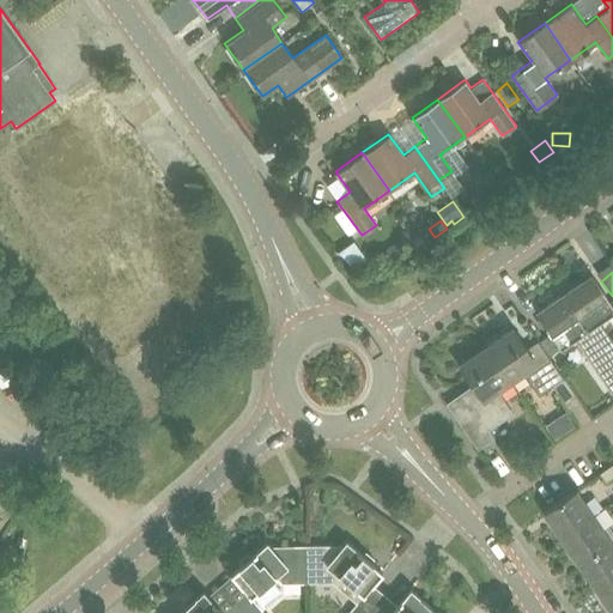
[(612,307),(590,274),(562,293),(586,329),(612,369),(612,345),(598,322),(612,310),(612,307)]
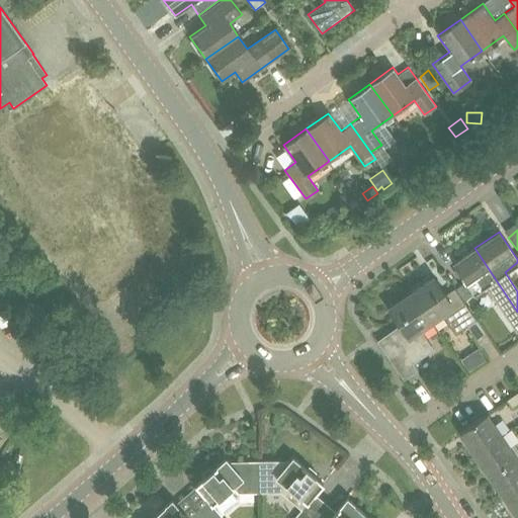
[(475,248),(452,263),(473,293),(484,286),(508,321),(517,314),(517,312),(495,278),(475,248)]
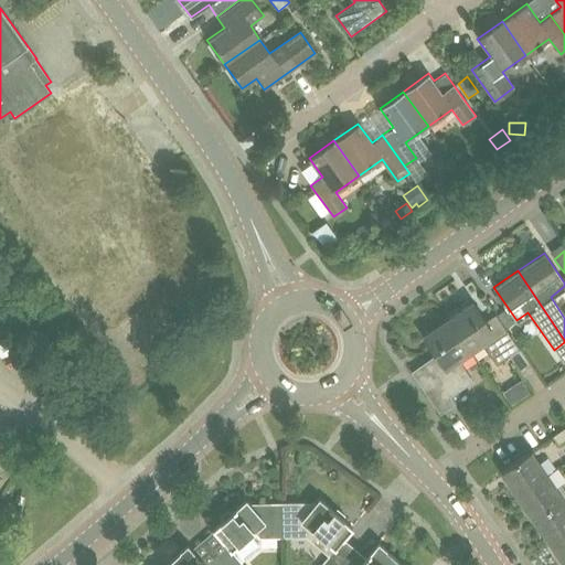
[(473,301),(448,319),(471,352),(483,344),(497,364),(508,356),(523,379),(535,371),(520,348),(496,312),(486,319),(473,301)]
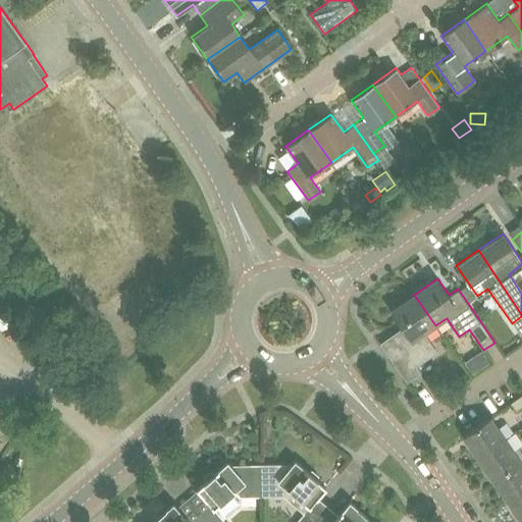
[(458,289),(467,303),(474,298),(465,284),(458,289)]
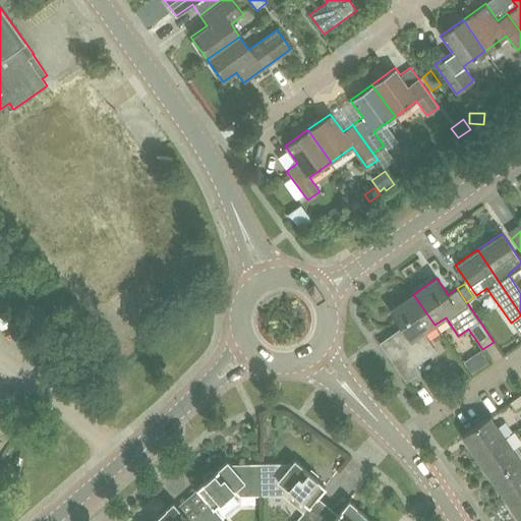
[(401,327),(378,343),(405,382),(418,372),(413,366),(436,351),(423,333),(435,325),(413,294),(390,310),(401,327)]
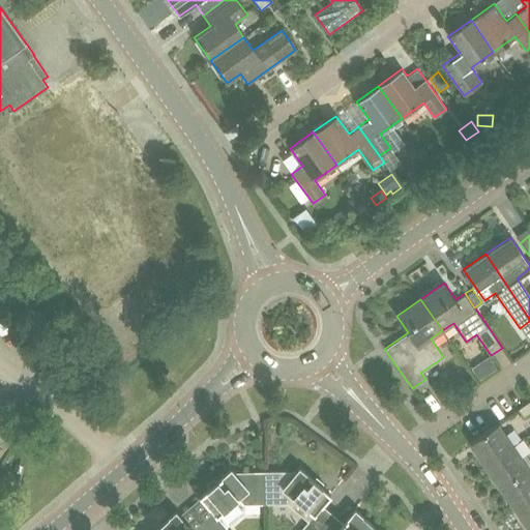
[(529,321),(520,328),(528,341),(529,337),(529,321)]
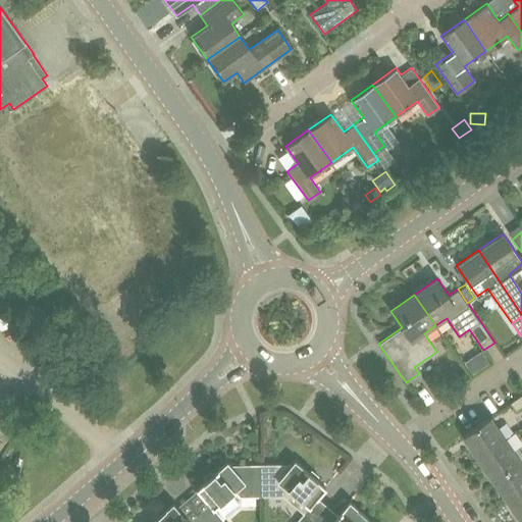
[(16,359),(1,373),(24,401),(28,404),(47,387),(39,378),(49,369),(22,338),(8,350),(16,359)]
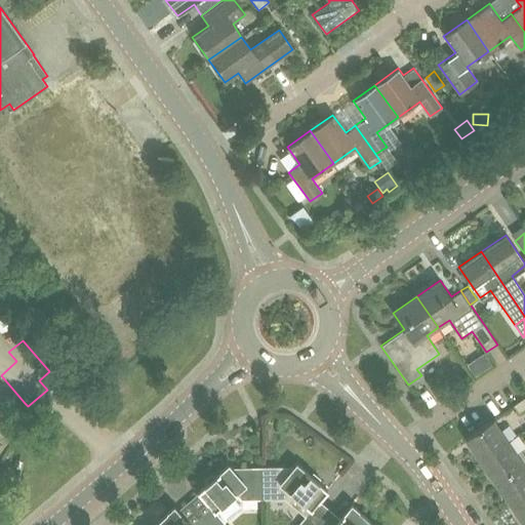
[(0,412),(6,419),(25,403),(1,375),(0,373),(0,412)]
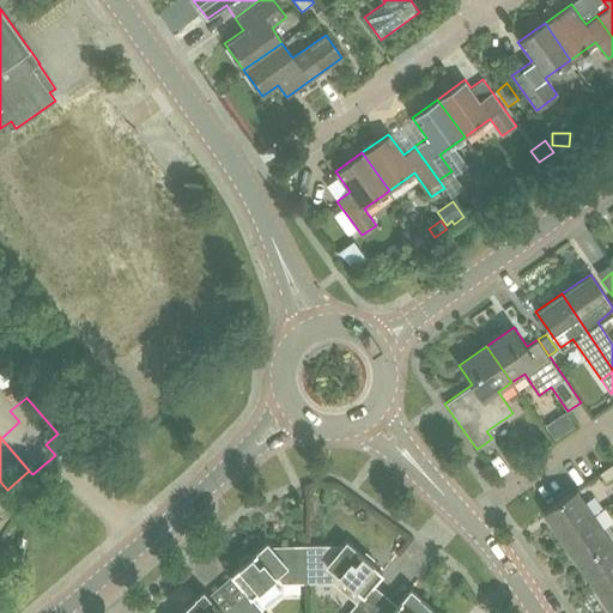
[(599,473),(606,483),(612,477),(612,462),(607,467),(599,473)]
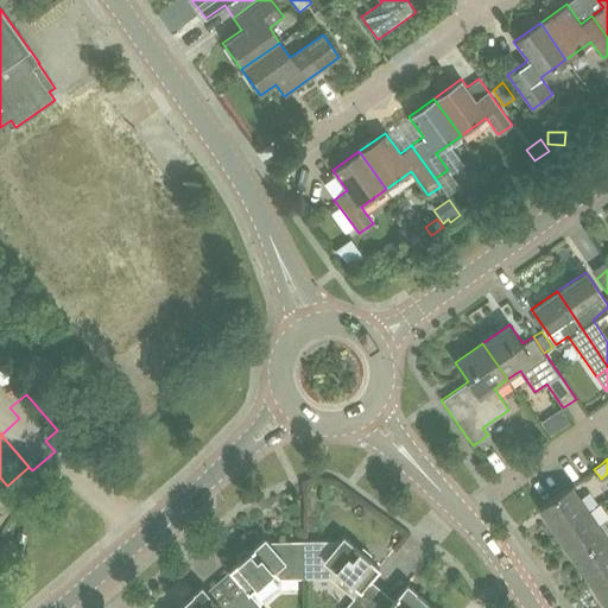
[(538,507),(555,533),(588,511),(571,485),(543,504),(538,507)]
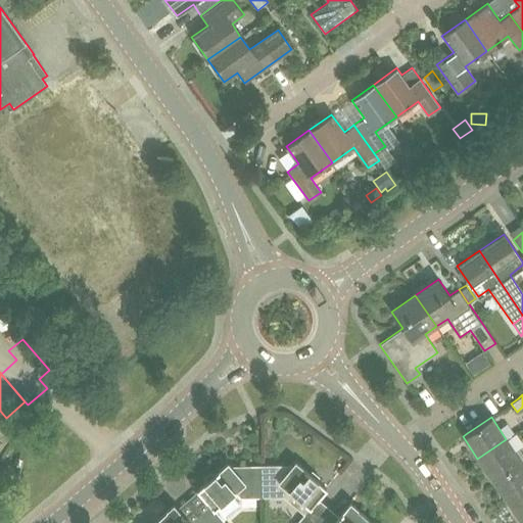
[(477,459),(492,480),(521,461),(506,439),(477,459)]
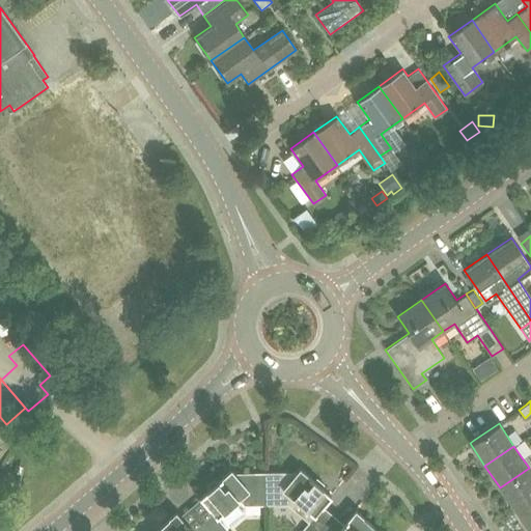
[(500,487),(515,509),(530,499),(530,471),(529,468),(500,487)]
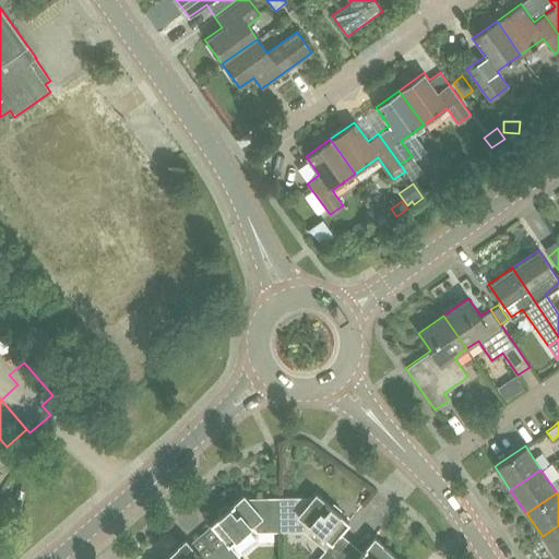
[(312,499),(277,499),(278,532),(302,533),(309,524),(332,544),(339,535),(348,524),(316,496),(312,499)]
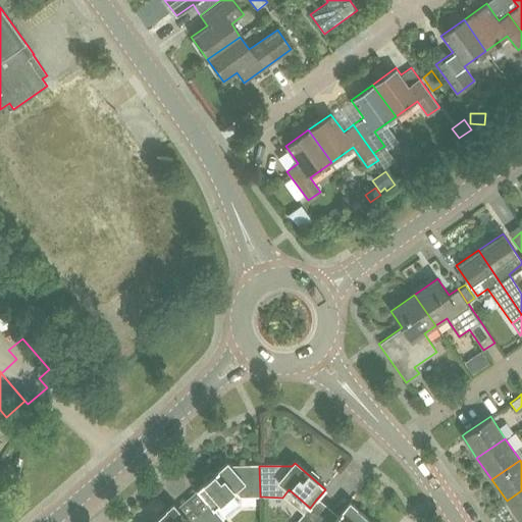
[(226,464),(195,491),(210,509),(200,517),(204,521),(221,521),(240,506),(239,498),(260,497),(259,466),(229,467),(226,464)]
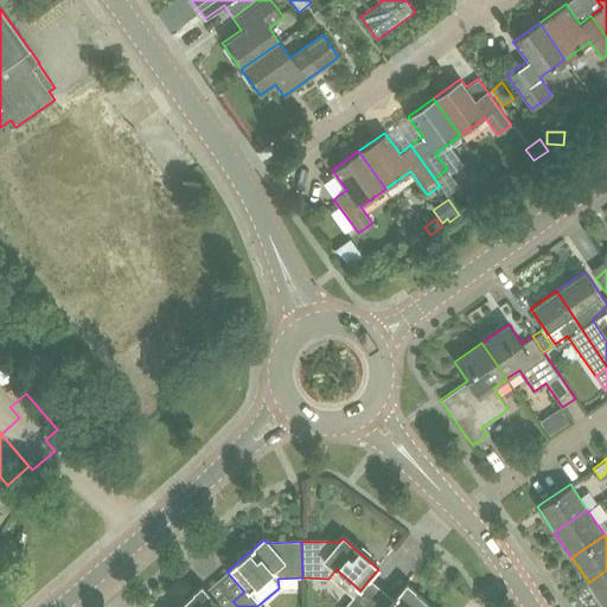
[(606,606),(606,570),(589,582),(606,606)]
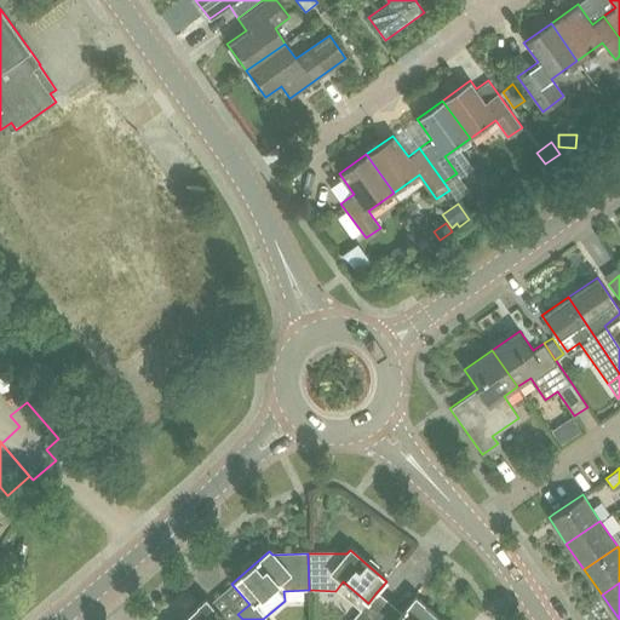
[(389,619),(380,613),(374,619),(435,619),(437,618),(414,598),(402,614),(396,619),(389,619)]
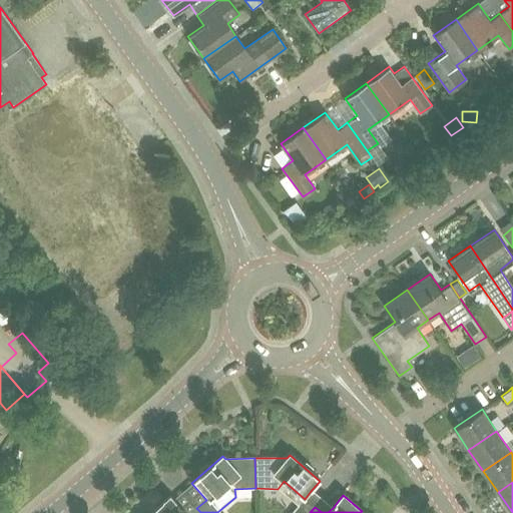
[(183,512),(169,496),(151,512),(200,512),(196,508),(190,512),(183,512)]
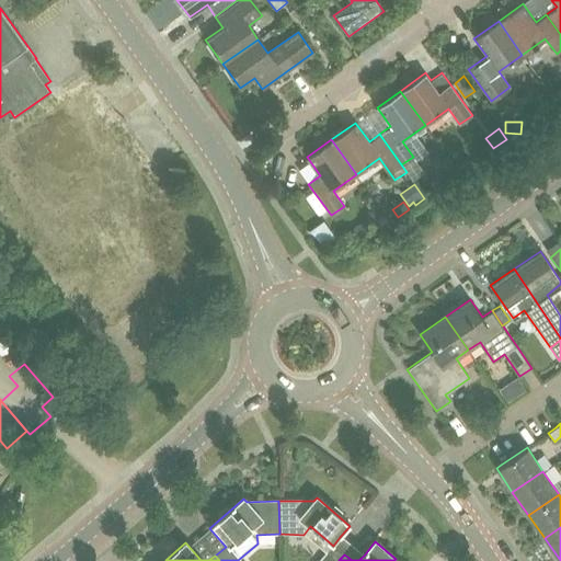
[(325,553),(319,560),(339,560),(344,554),(333,546),(325,553)]
